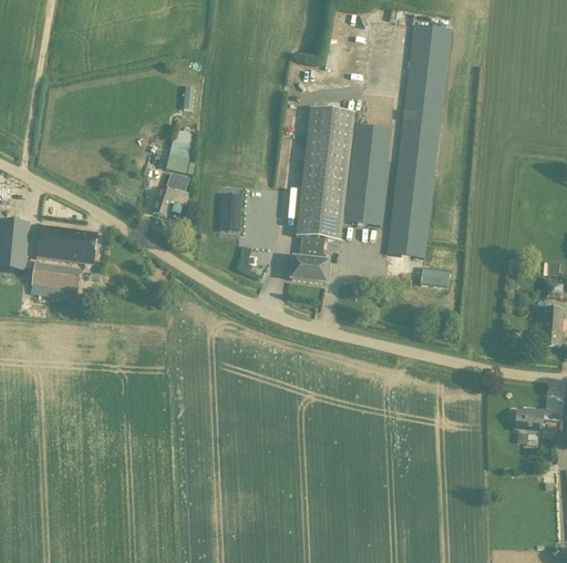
[(388,18),(389,8),(372,8),(371,18),(388,18)]
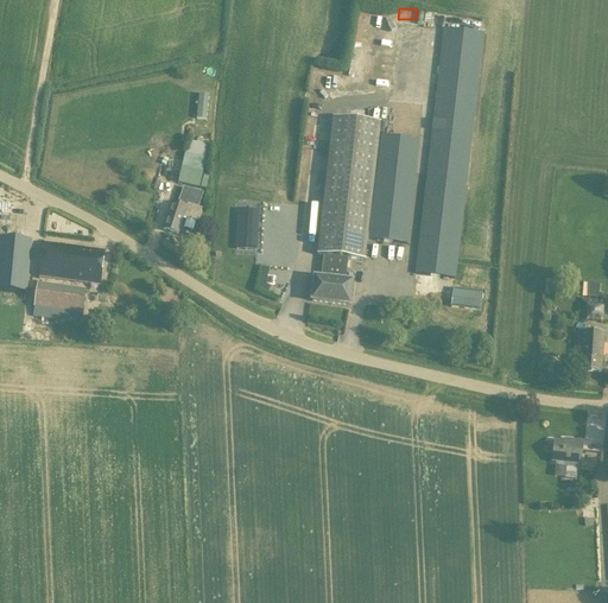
[(483,29),(442,24),(413,271),(455,275),(466,181),(483,29)]
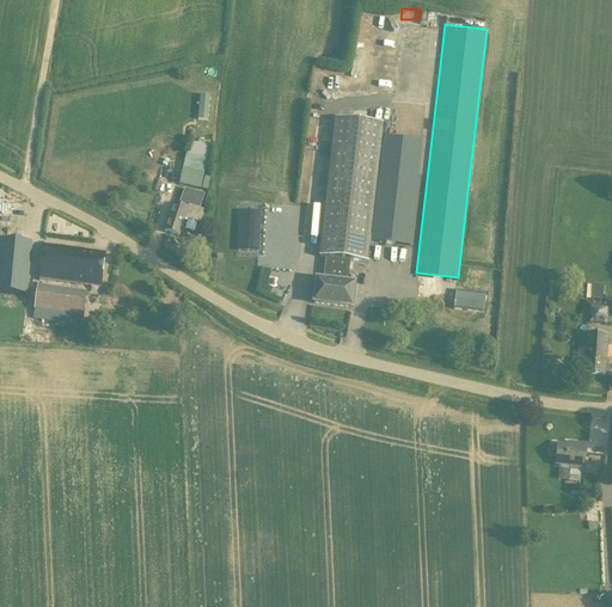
[(357,72),(361,56),(368,59),(372,43),(357,38),(349,69),(357,72)]
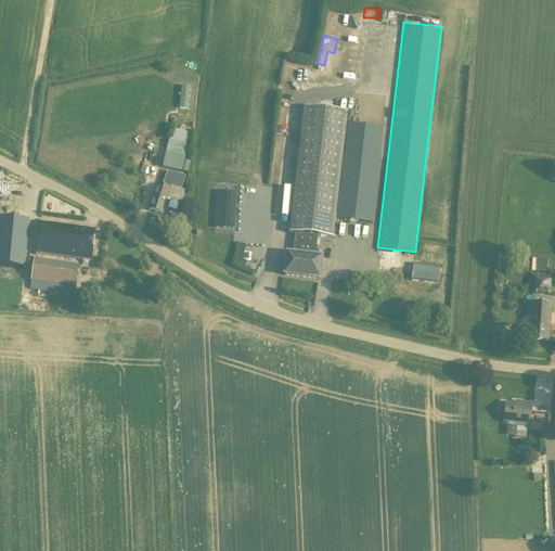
[(319,277),(321,255),(314,254),(317,233),(333,235),(347,110),(302,104),(288,230),(295,231),(293,252),(286,251),(284,272),(319,277)]
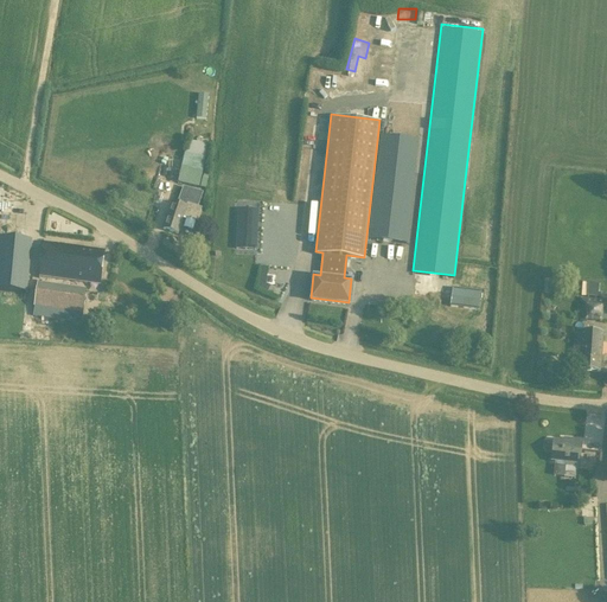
[(407,239),(419,136),(379,130),(368,236),(407,239)]
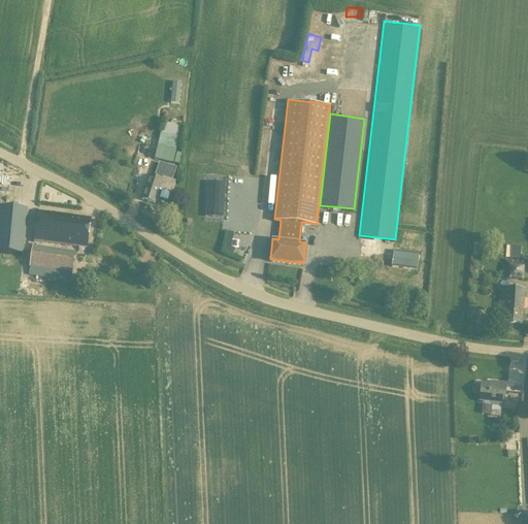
[(155,156),(173,160),(177,140),(159,136),(155,156)]
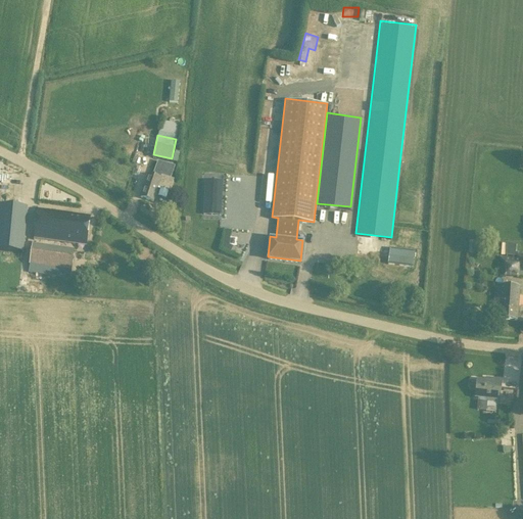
[(171,177),(175,164),(158,158),(153,173),(148,171),(140,194),(153,199),(158,184),(170,188),(174,178),(171,177)]
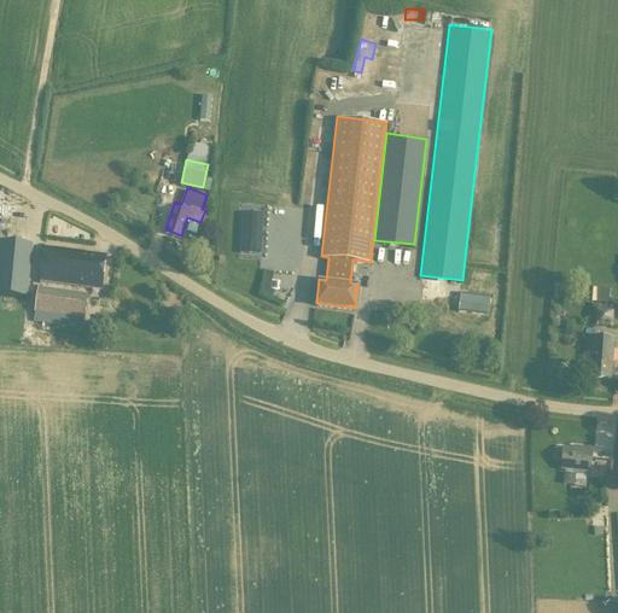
[(225,210),(225,227),(252,228),(255,210),(225,210)]
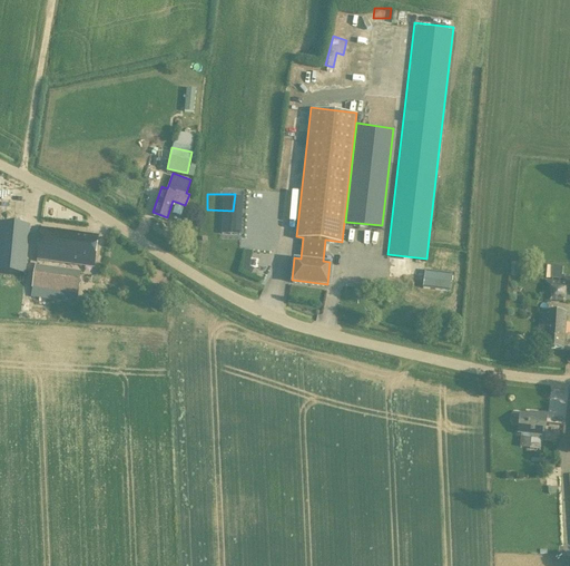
[(0,220),(0,269),(25,272),(30,223),(0,220)]
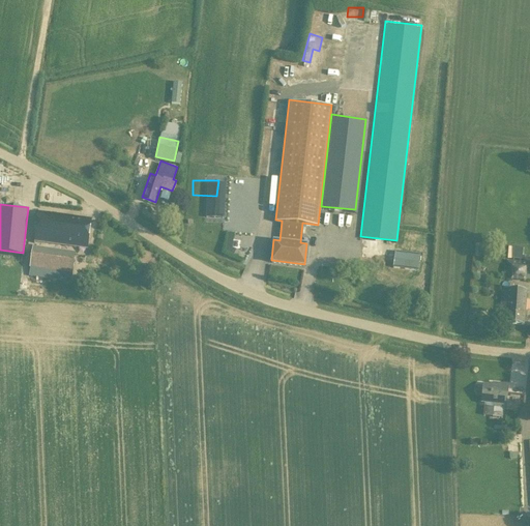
[(90,216),(38,209),(35,238),(87,245),(90,216)]
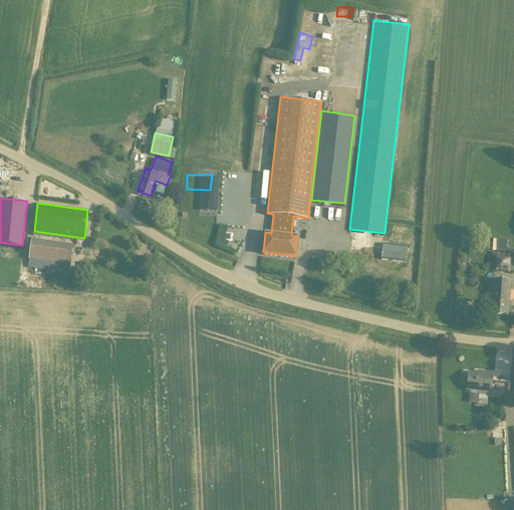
[(225,242),(227,223),(219,221),(216,241),(225,242)]
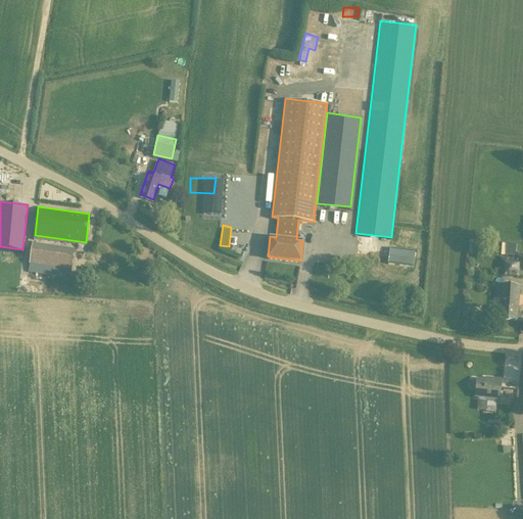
[(30,262),(29,270),(48,273),(70,276),(75,246),(32,240),(29,262),(30,262)]
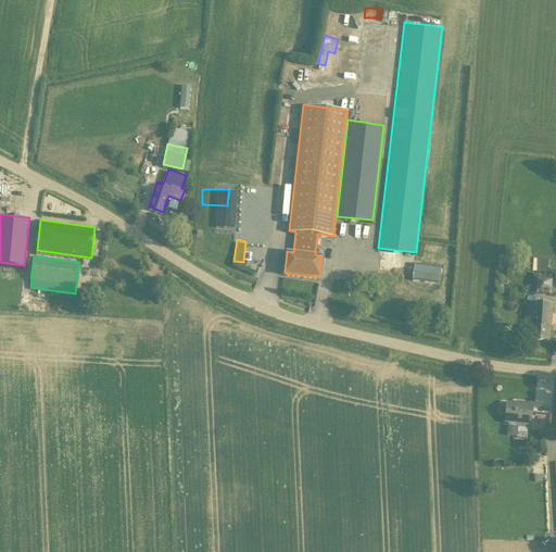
[(551,265),(547,265),(548,256),(540,255),(539,268),(551,270),(551,265)]
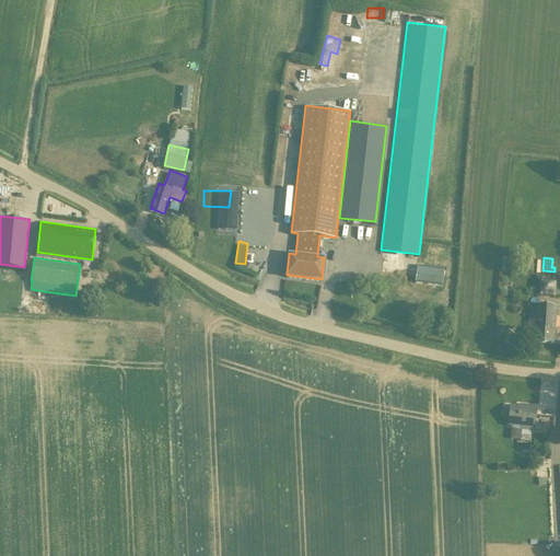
[(443,267),(417,264),(415,280),(441,285),(443,267)]
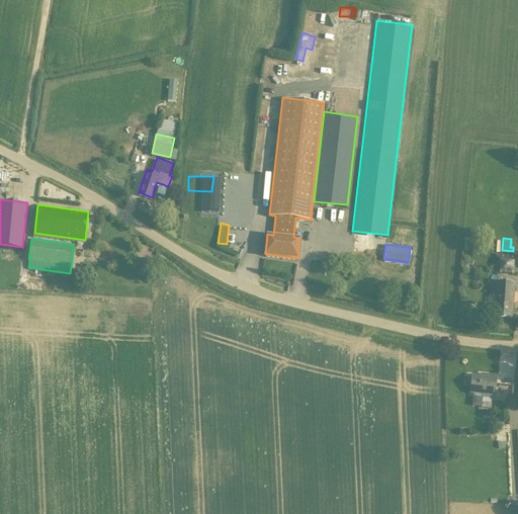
[(517,254),(490,252),(488,269),(509,271),(508,279),(513,279),(513,271),(517,271),(517,254)]
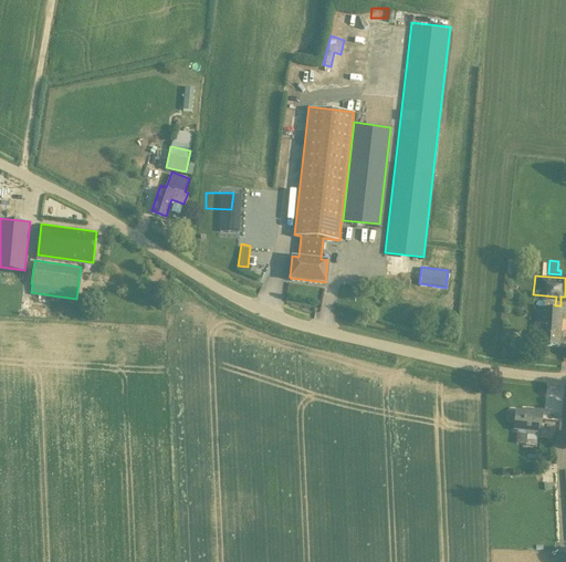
[(534,306),(534,319),(541,320),(538,343),(559,344),(562,309),(542,308),(534,306)]
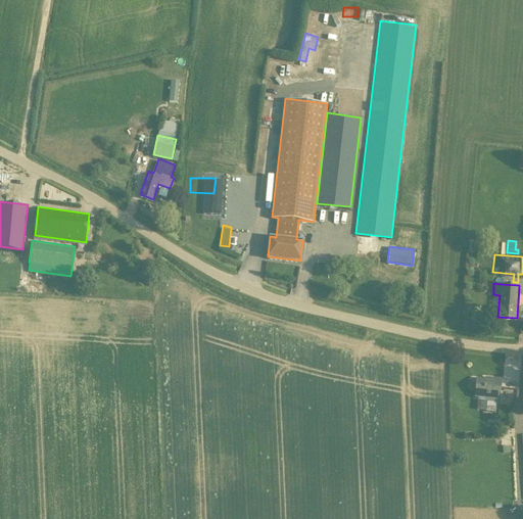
[(474,394),(487,396),(486,399),(485,408),(494,409),(495,395),(498,396),(501,378),(492,377),(491,378),(476,376),(474,394)]
